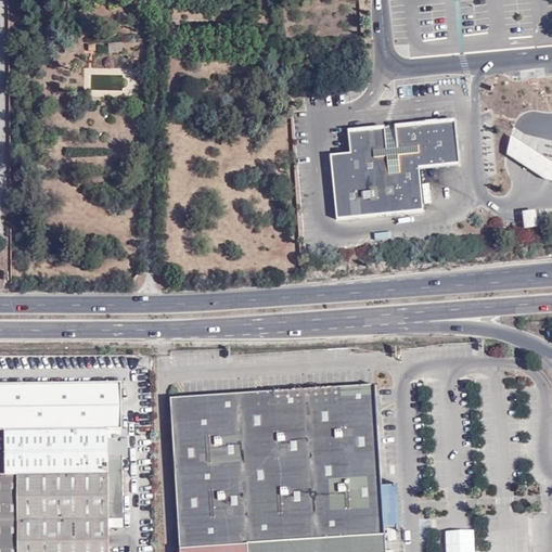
[(454,119),(394,126),(394,131),(384,131),(383,127),(347,130),(348,151),(329,153),(335,217),(421,208),(418,165),(458,162),(454,119)]
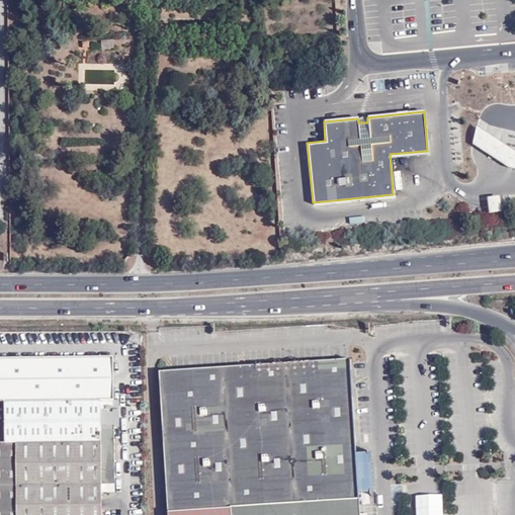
[(514,166),(514,148),(512,148),(476,123),(470,142),(507,164),(514,166)]
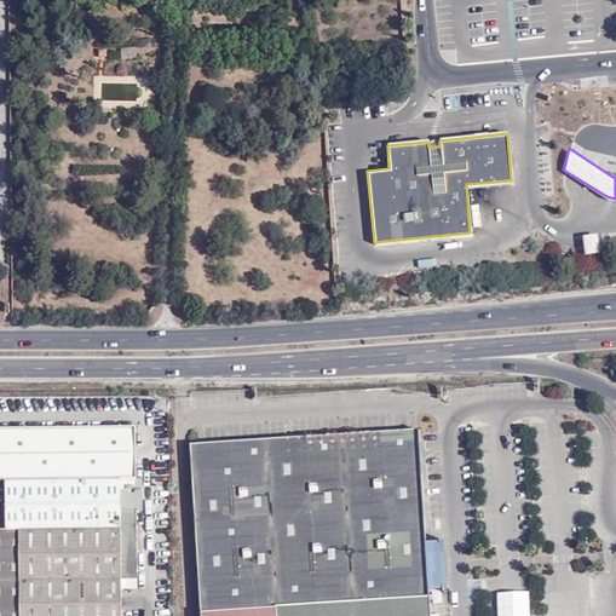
[(594,232),(580,234),(581,242),(581,253),(596,252),(596,242),(594,232)]
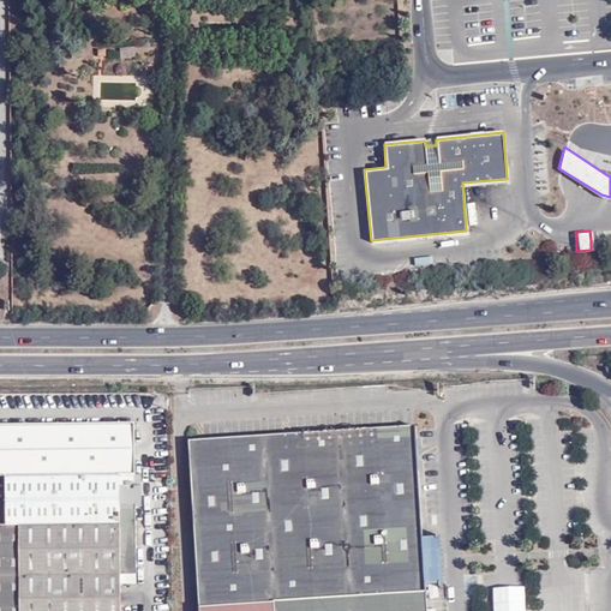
[(4,522),(0,521),(0,610),(117,610),(118,581),(133,581),(132,502),(117,502),(117,487),(132,487),(131,421),(0,421),(0,473),(3,473),(4,522)]
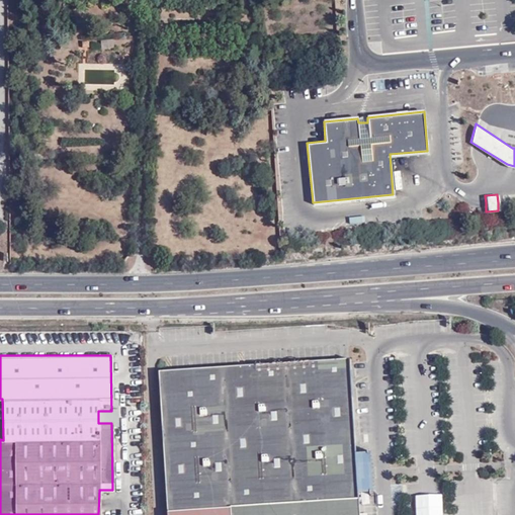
[(357,514),(356,490),(355,466),(354,453),(354,448),(349,356),(157,369),(165,514),(357,514)]
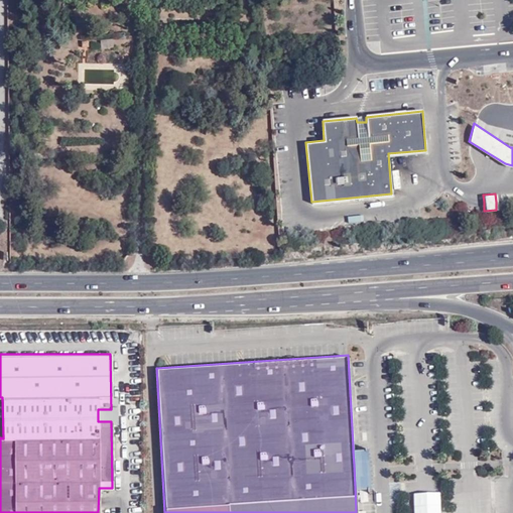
[(354,465),(355,488),(366,487),(364,452),(353,452),(354,465)]
